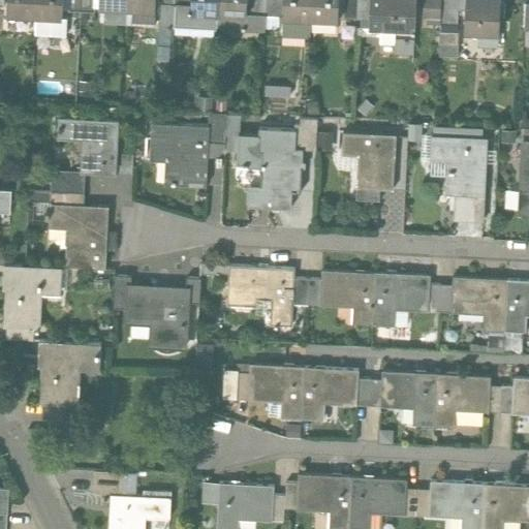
[(8,0),(7,16),(34,17),(34,0),(8,0)]
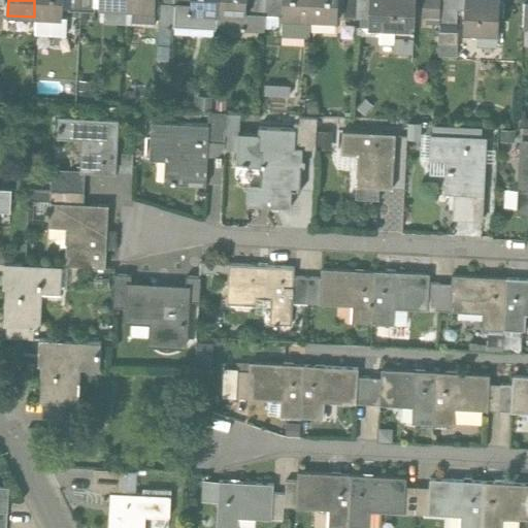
[(34,0),(34,17),(62,19),(62,0),(34,0)]
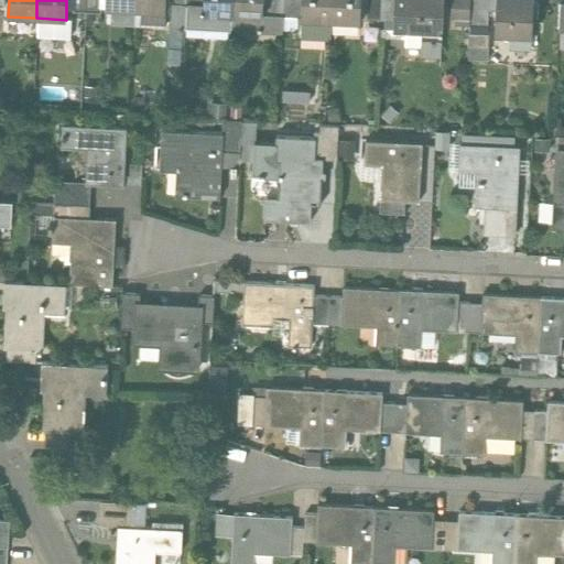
[(86,0),(73,0),(73,13),(86,14),(86,0)]
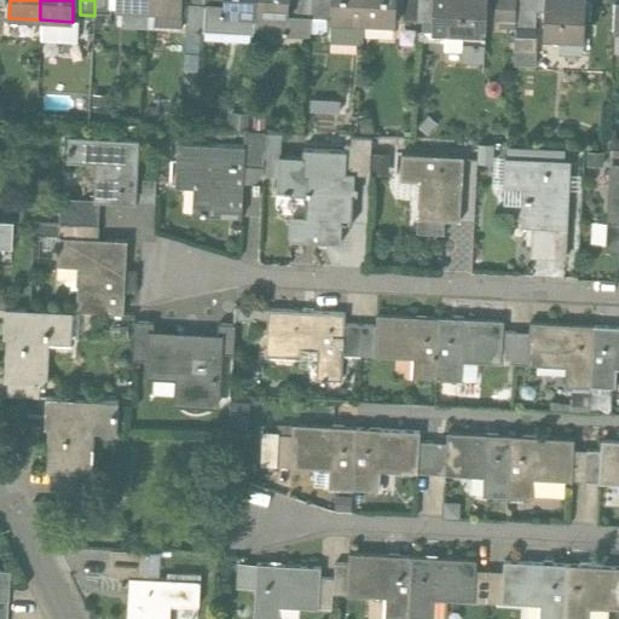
[(110,0),(94,0),(94,16),(110,16),(110,0)]
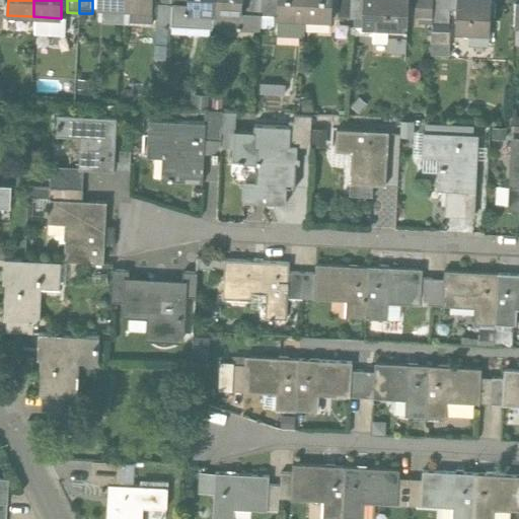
[(124,23),(125,9),(124,0),(98,0),(98,7),(99,7),(98,22),(124,23)]
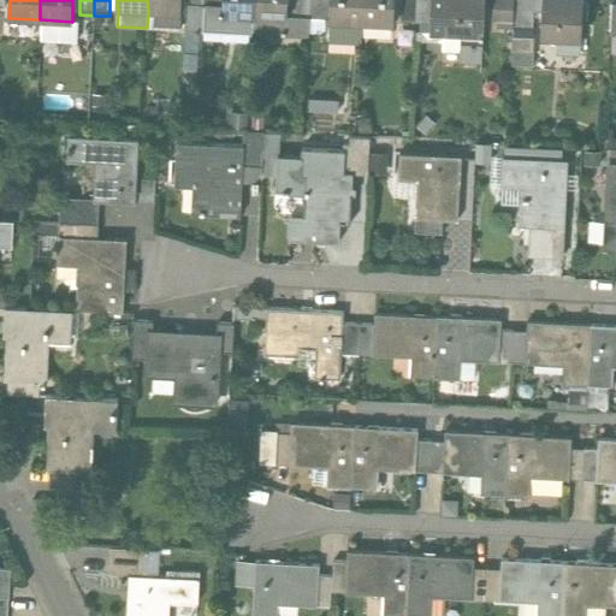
[(179,12),(179,0),(147,0),(148,11),(153,11),(152,30),(179,31),(179,12)]
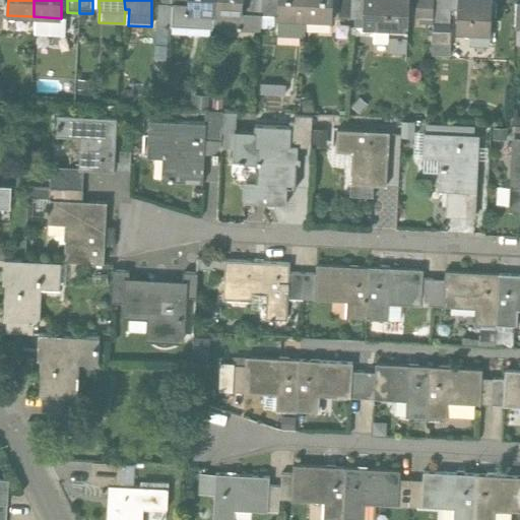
[(215,0),(189,0),(189,12),(214,14),(215,0)]
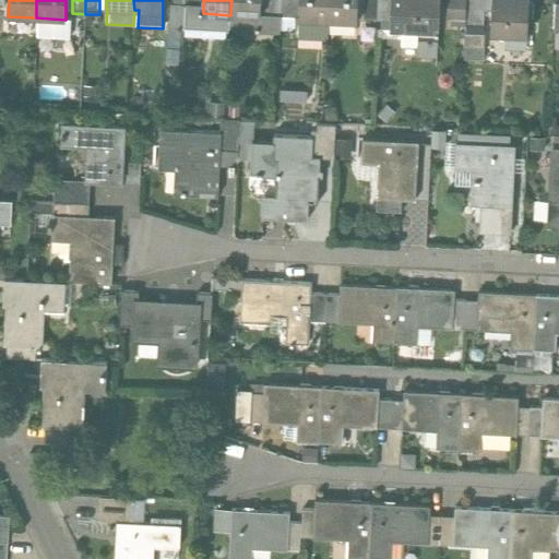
[(232,0),(230,15),(230,31),(278,34),(278,19),(280,16),(260,15),(260,0),(232,0)]
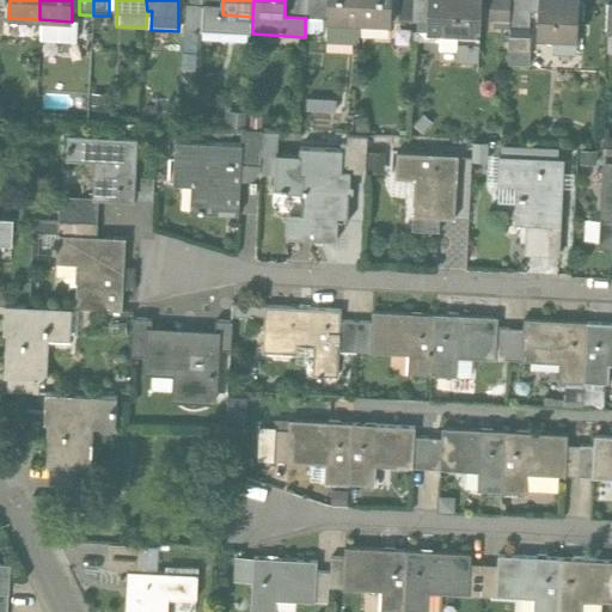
[(306,0),(285,0),(285,17),(306,18),(306,0)]
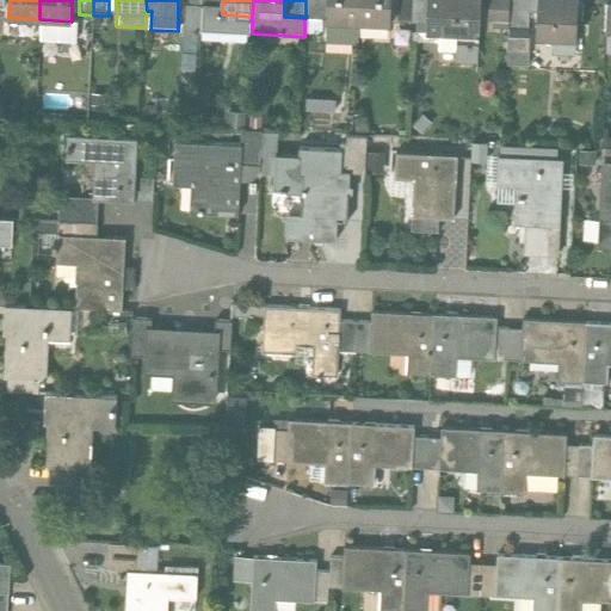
[(327,0),(306,0),(306,18),(304,20),(326,20),(327,0)]
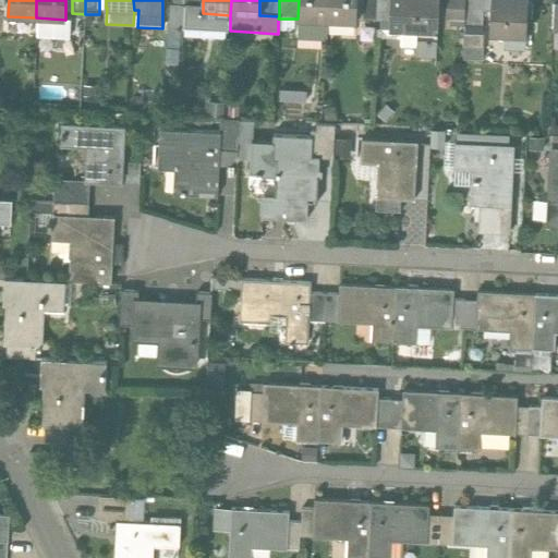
[(327,0),(299,0),(298,19),(296,37),(326,38),(327,20),(327,0)]
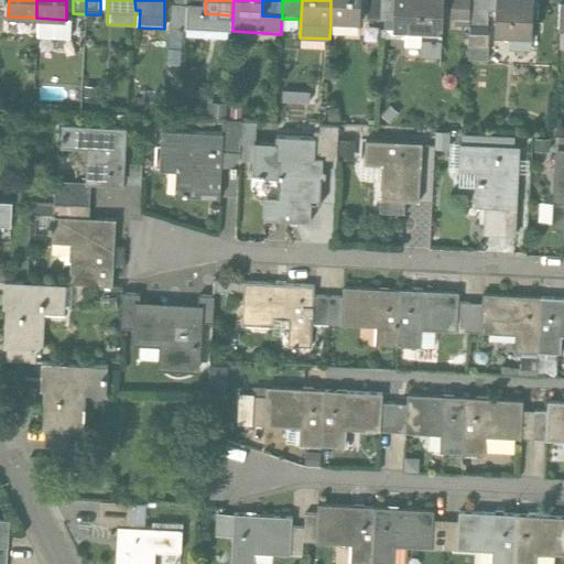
[(331,0),(331,20),(359,22),(359,20),(360,0),(331,0)]
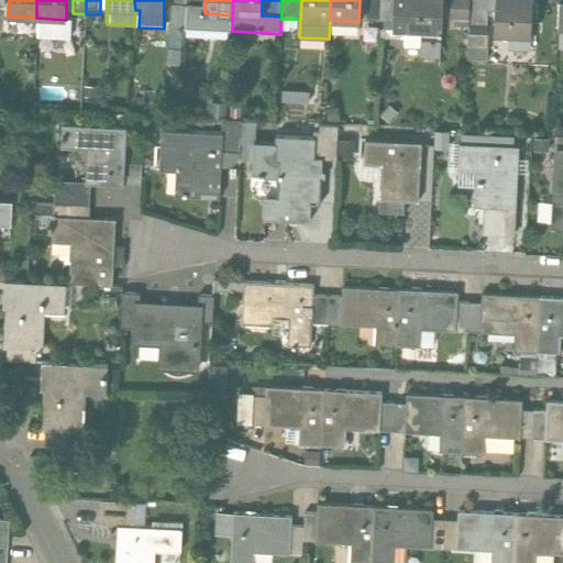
[(379,0),(360,0),(359,20),(379,21),(379,0)]
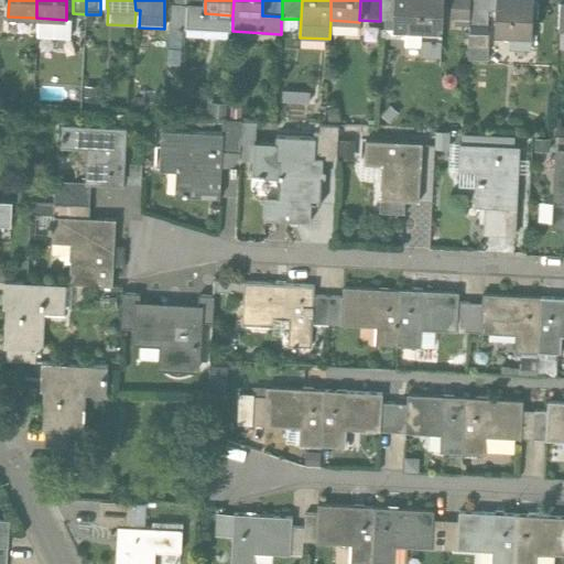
[(393,0),(380,0),(380,21),(392,22),(393,0)]
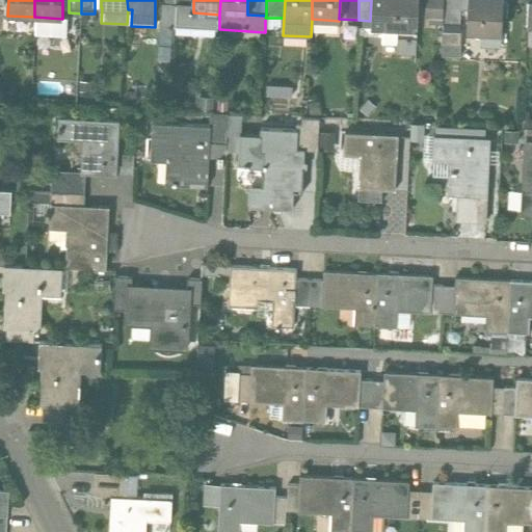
[(371,0),(370,21),(370,29),(382,29),(381,45),(415,47),(417,17),(418,0),(371,0)]
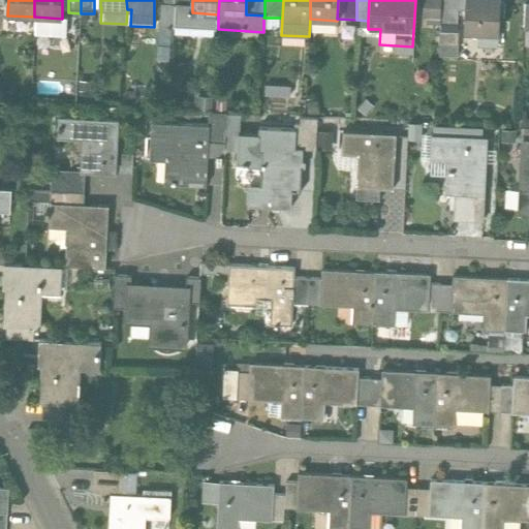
[(440,0),(415,0),(414,17),(440,18),(440,0)]
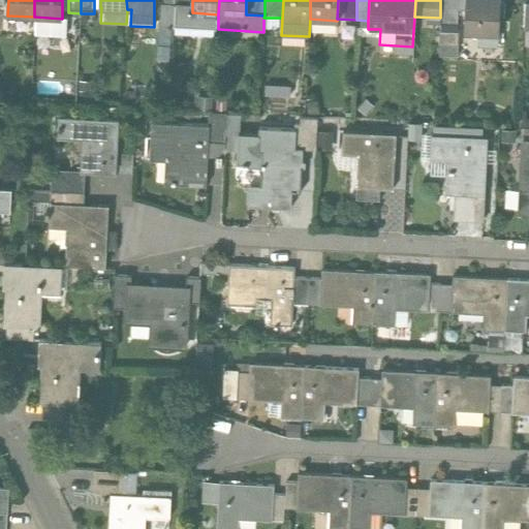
[(458,0),(440,0),(440,18),(439,35),(457,35),(458,0)]
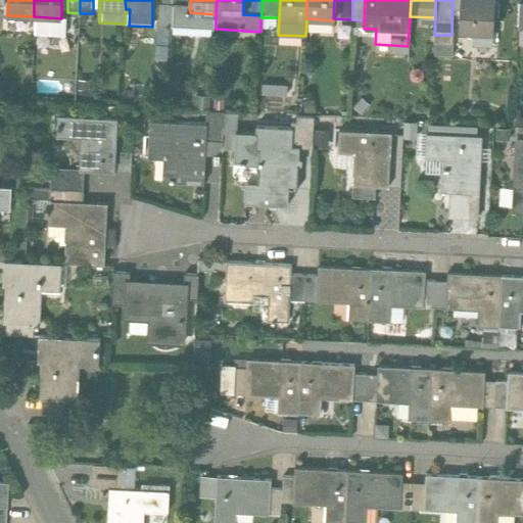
[(494,0),(461,0),(460,31),(475,32),(493,33),(494,0)]
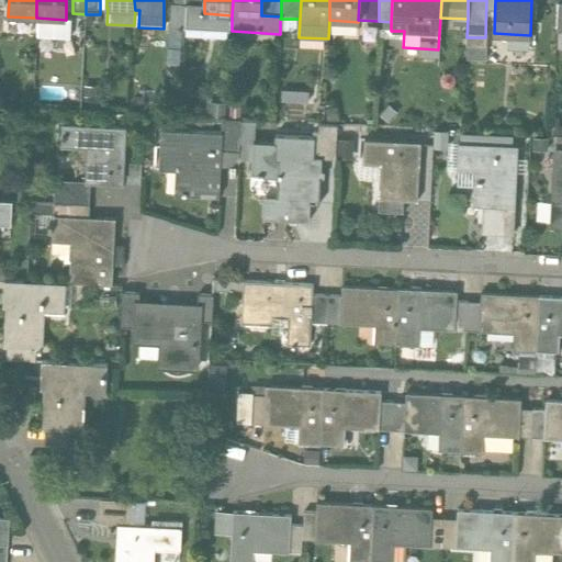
[(182,30),(183,7),(170,7),(169,30),(178,30),(178,32),(180,32),(180,30),(182,30)]
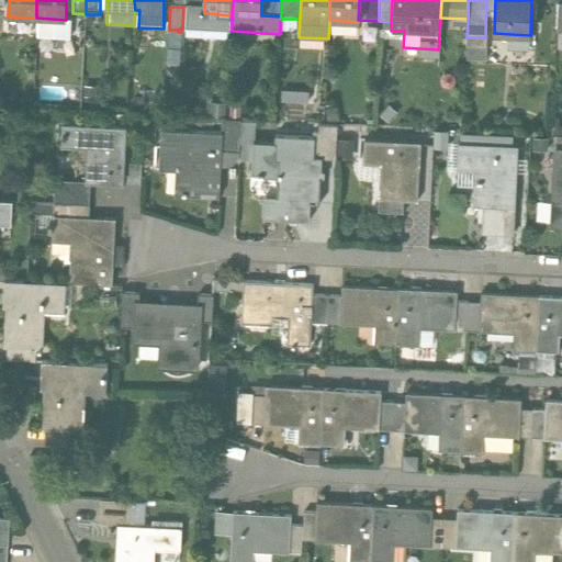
[(529,48),(530,35),(510,34),(509,48),(529,48)]
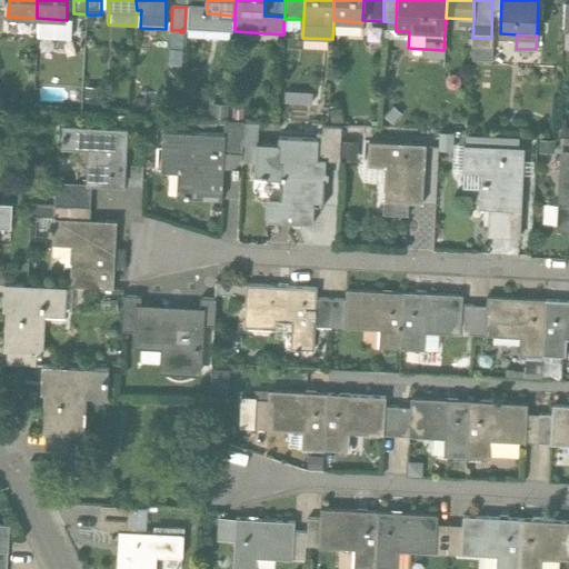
[(226,121),(225,135),(226,135),(225,153),(242,155),(243,122),(226,121)]
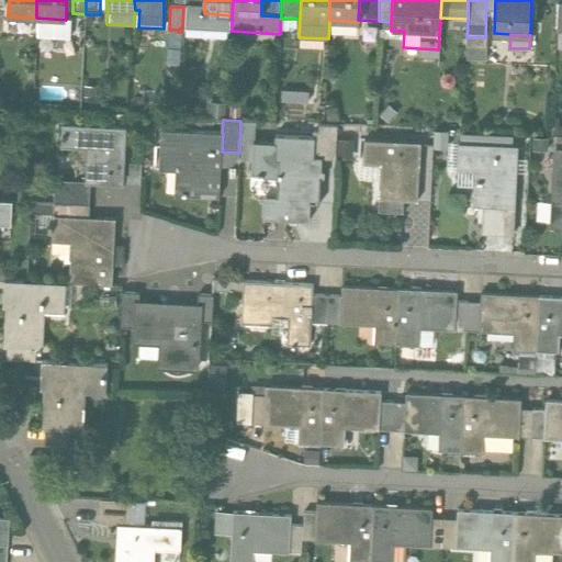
[(126,127),(63,124),(62,145),(87,146),(85,181),(85,182),(91,182),(123,183),(126,127)]
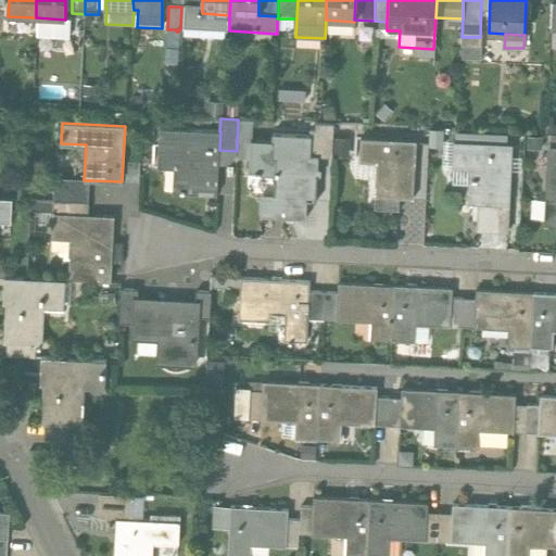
[(318,154),(318,155),(332,156),(333,124),(310,123),(310,135),(311,135),(310,154),(318,154)]
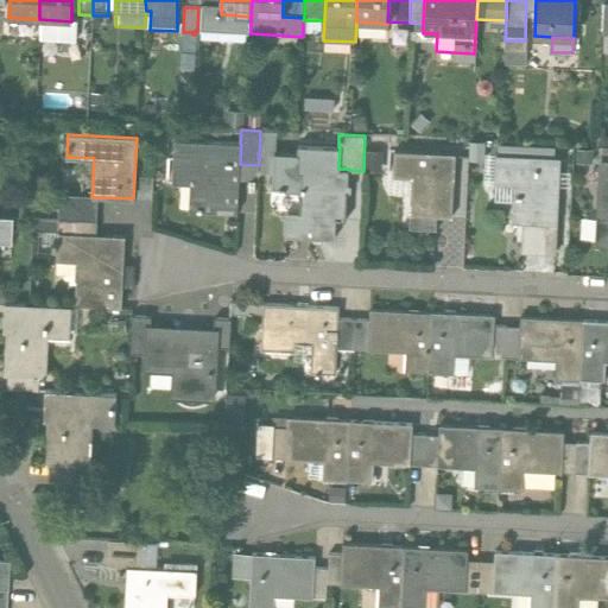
[(240,144),(175,140),(173,184),(202,185),(201,211),(238,213),(240,164),(241,144),(240,144)]
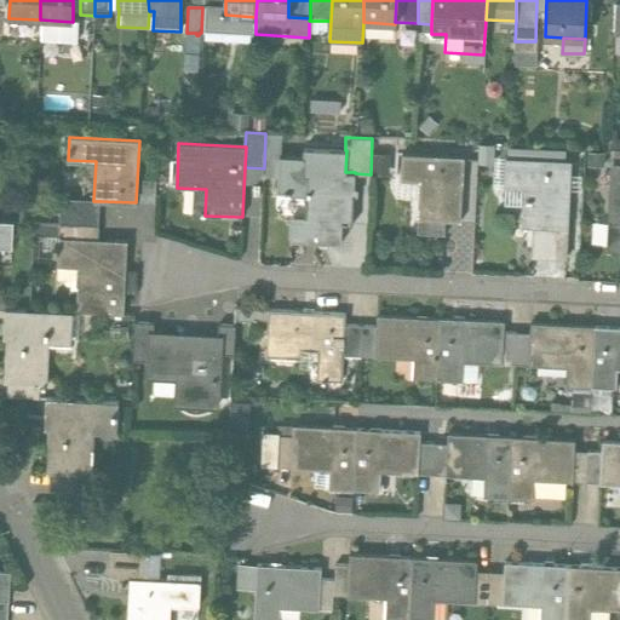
[(343,223),(352,224),(355,173),(355,172),(345,172),(346,150),(345,150),(303,148),(303,155),(280,154),(277,190),(305,191),(303,220),(293,220),(293,214),(291,214),(290,241),(342,244),(343,223)]
